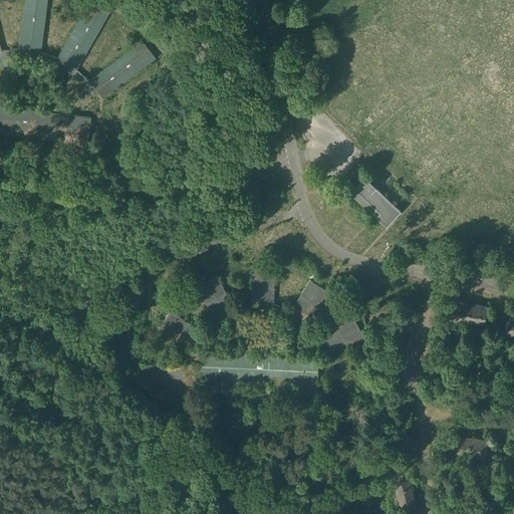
[(45,0),(24,0),(19,49),(40,51),(45,0)]
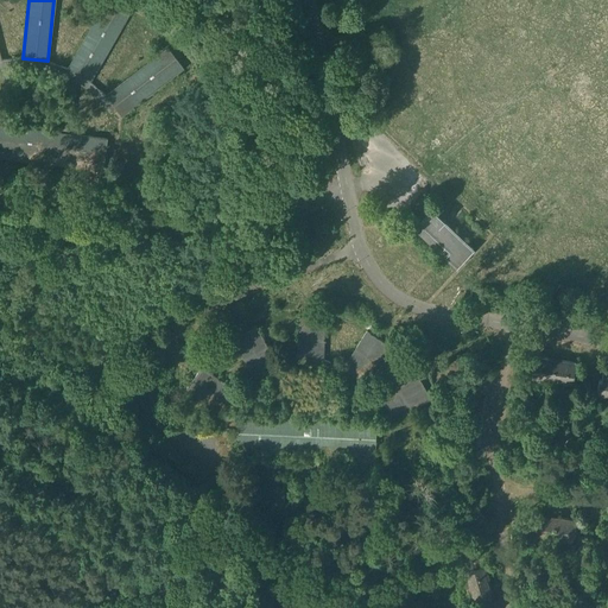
[(106,1),(68,68),(89,81),(128,14),(106,1)]
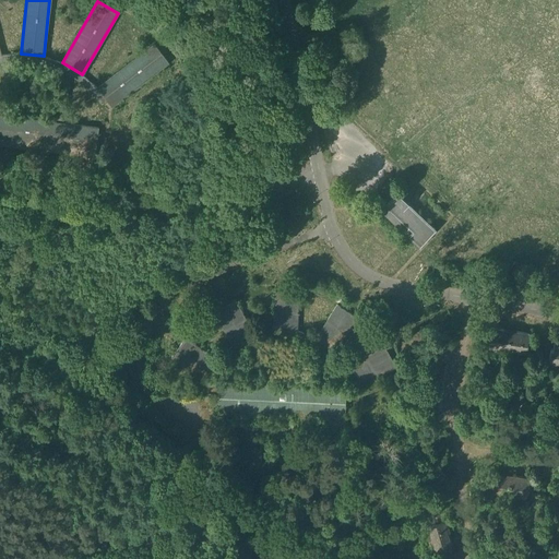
[(154,44),(97,88),(106,99),(111,106),(168,62),(154,44)]
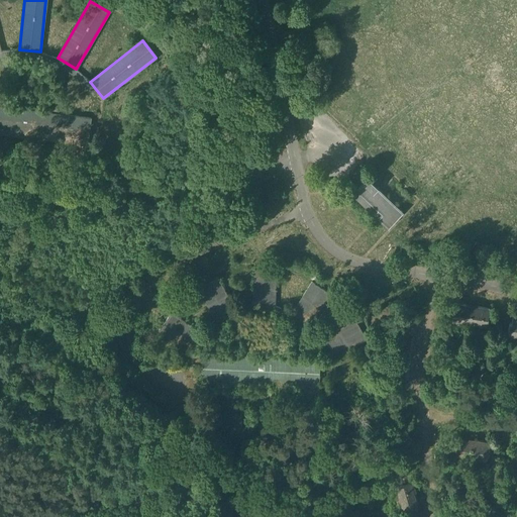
[(58,66),(52,113),(59,114),(65,70),(73,75),(85,86),(93,96),(98,92),(90,82),(76,69),(58,58),(40,52),(19,49),(18,49),(1,50),(0,50),(0,58),(2,58),(3,58),(0,81),(0,106),(3,107),(10,57),(18,57),(39,59),(55,64),(58,66)]
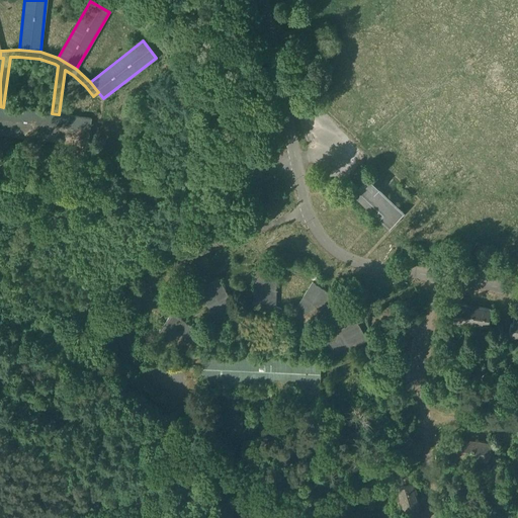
[(0,106),(0,133),(34,137),(33,141),(45,143),(45,139),(74,143),(75,136),(87,138),(86,144),(87,144),(91,118),(59,114),(52,113),(3,107),(0,106)]
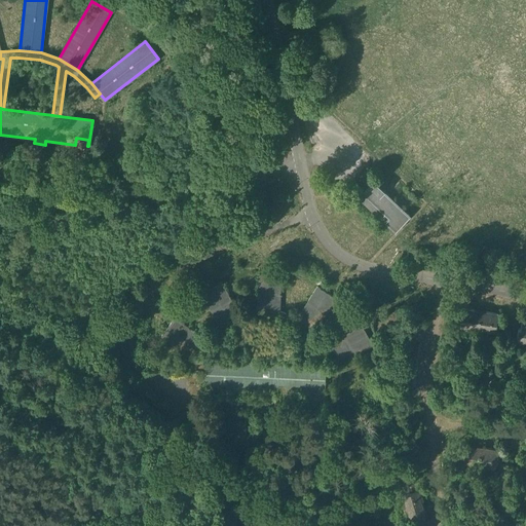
[(409,216),(374,182),(364,193),(367,196),(363,201),(379,217),(383,213),(389,218),(384,222),(395,231),(409,216)]
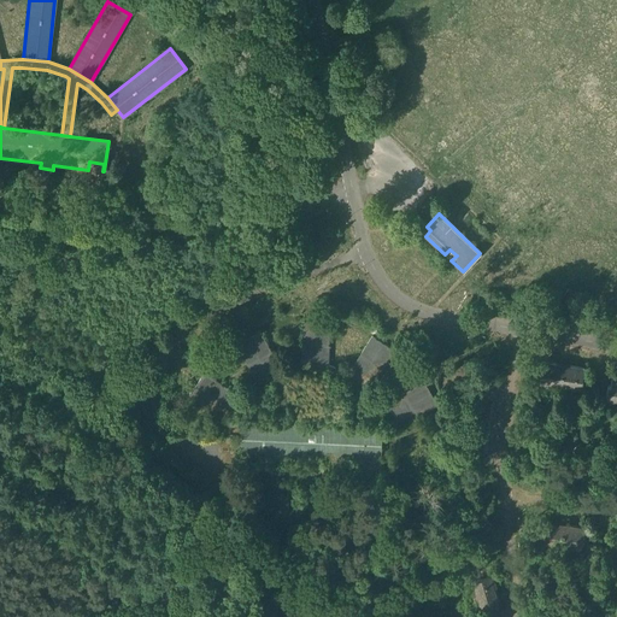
[(329,323),(305,322),(303,363),(328,364),(329,323)]
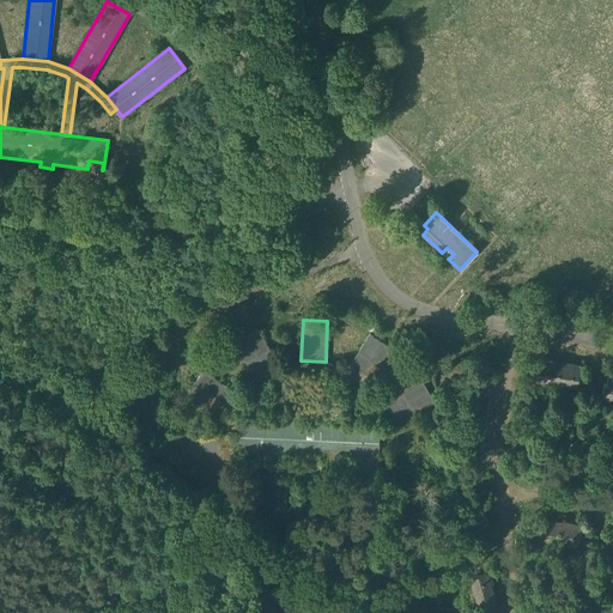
[(278,368),(259,329),(236,340),(255,378),(278,368)]
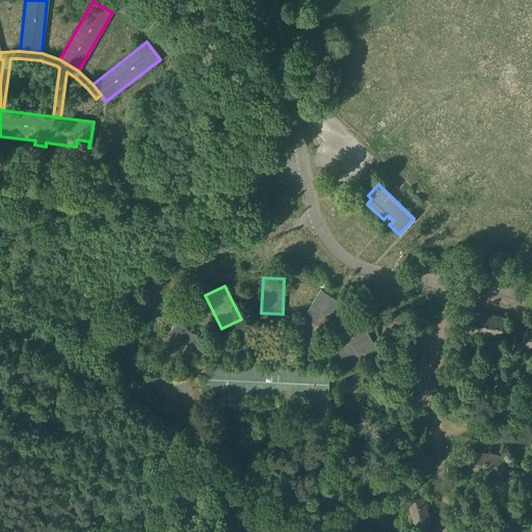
[(339,301),(321,290),(301,321),(320,333),(339,301)]
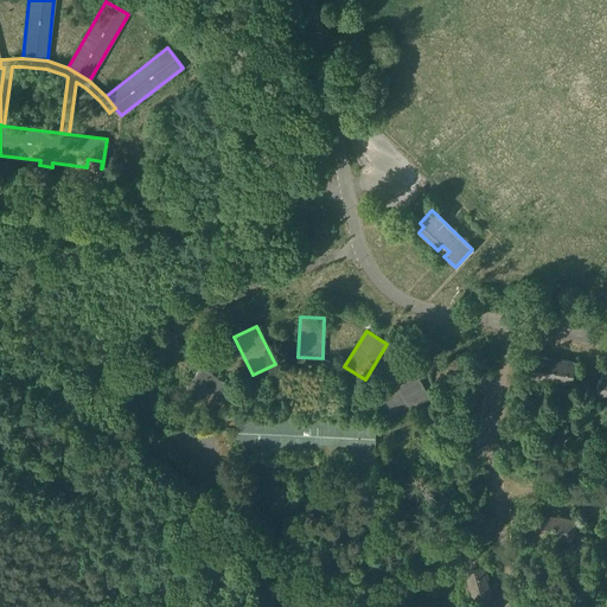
[(365,379),(344,366),(323,358),(298,357),(275,364),(253,375),(253,376),(236,390),(225,404),(231,408),(242,395),(256,382),(272,374),(286,404),(285,417),(293,417),(294,402),(279,370),(296,365),(321,366),(340,374),(346,377),(344,420),(352,421),(355,382),(360,387),(375,401),(384,419),(391,415),(381,397),(365,379)]
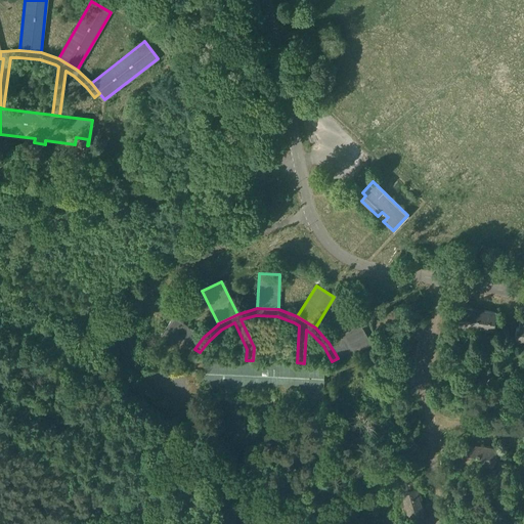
[(472,309),(462,308),(459,324),(476,328),(478,313),(472,312),(472,309)]
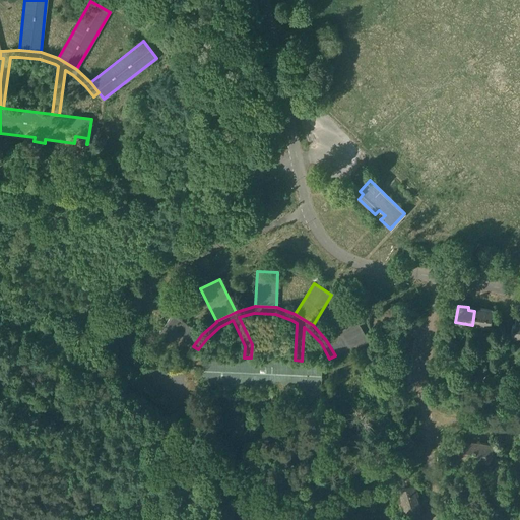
[(492,311),(479,309),(479,311),(474,311),(472,325),(489,327),(492,311)]
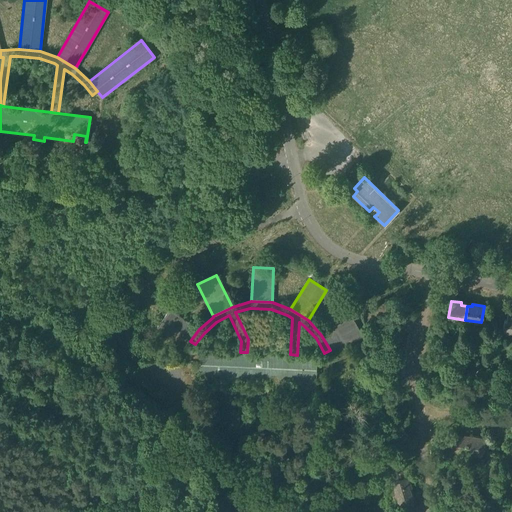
[(199,329),(170,308),(157,326),(186,347),(190,341),(199,329)]
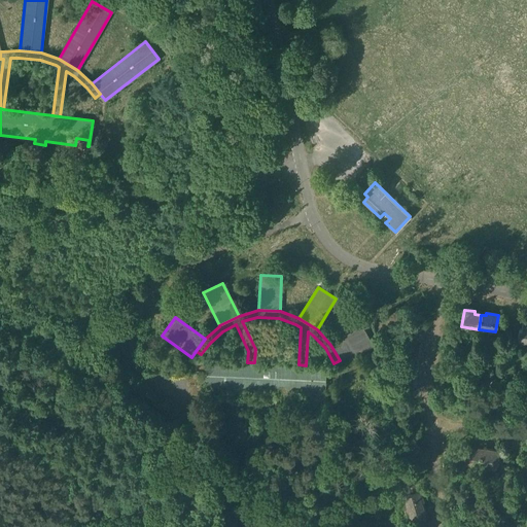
[(526,323),(523,322),(522,329),(519,329),(518,340),(526,341),(526,323)]
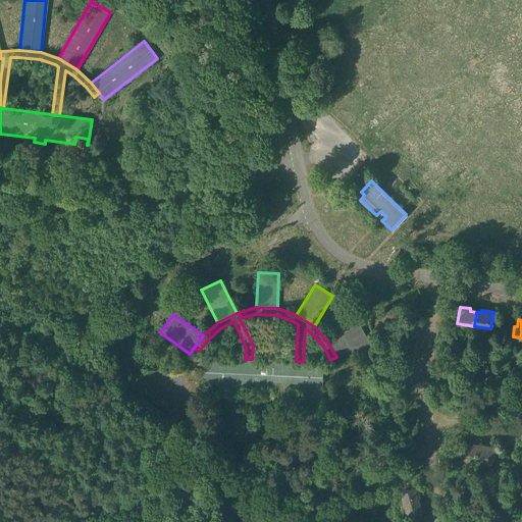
[(359,323),(327,342),(336,357),(338,360),(369,342),(359,323)]
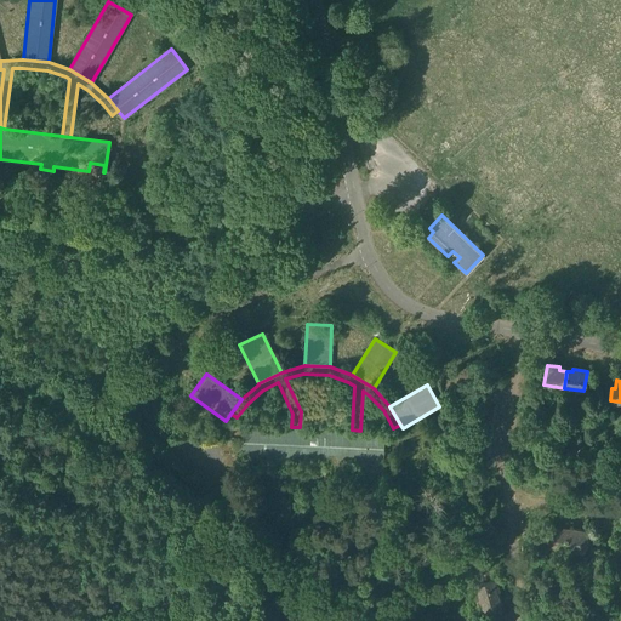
[(560,527),(547,524),(545,546),(565,550),(568,530),(559,529),(560,527)]
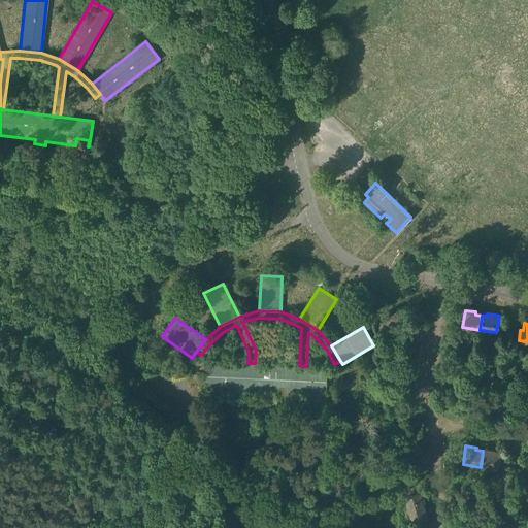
[(500,451),(489,450),(488,452),(483,451),(481,467),(498,469),(500,451)]
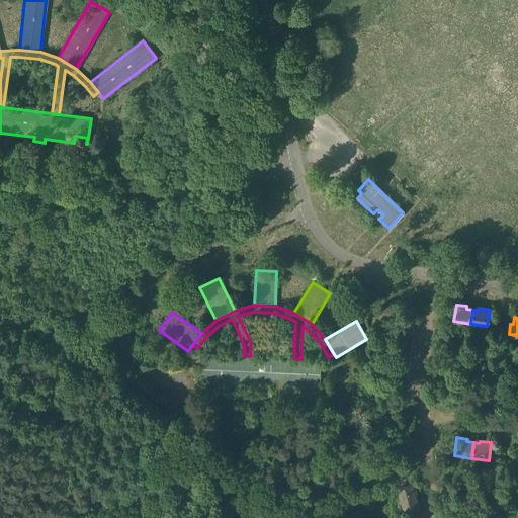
[(413,468),(399,472),(403,486),(412,484),(410,477),(415,476),(413,468)]
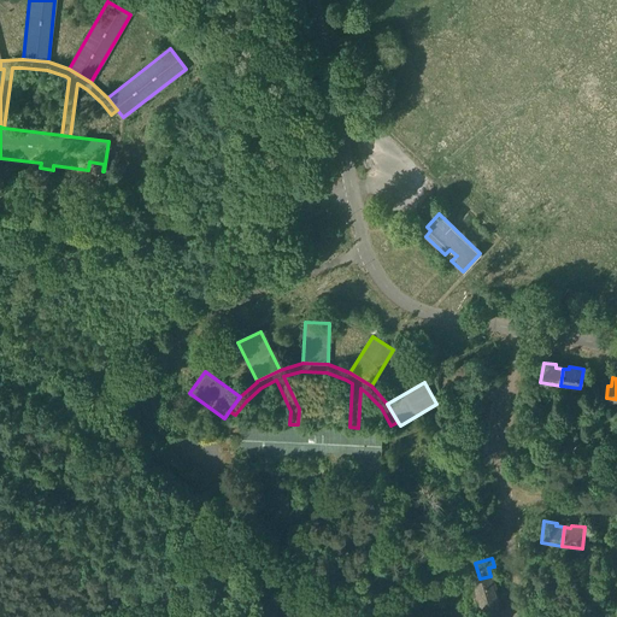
[(480,579),(474,580),(476,587),(472,588),(476,598),(479,597),(482,610),(498,605),(493,587),(495,586),(492,575),(480,579)]
